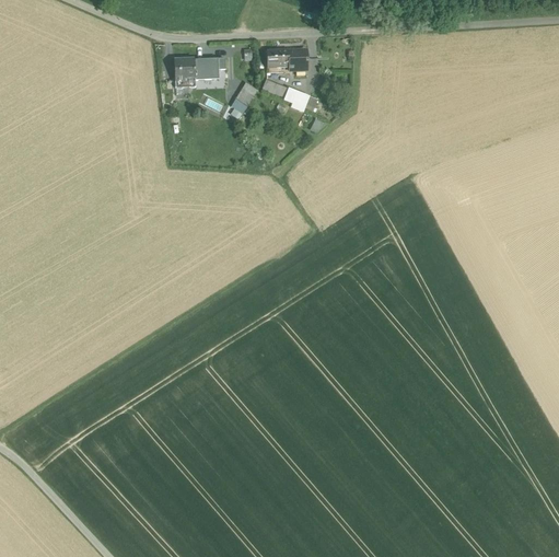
[(297,47),(267,49),(268,67),(289,66),(289,68),(307,67),(306,49),(297,49),(297,47)]
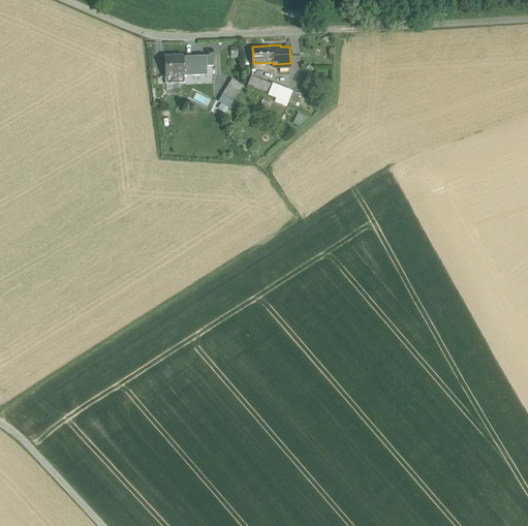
[(184,55),(165,56),(166,75),(166,82),(186,81),(184,55)]
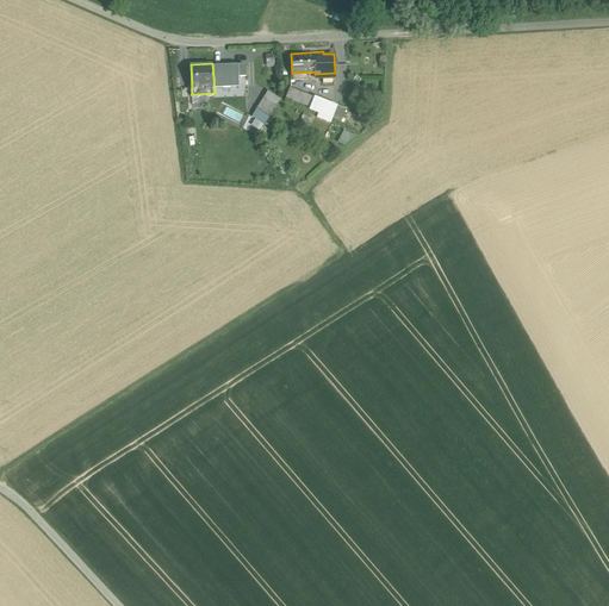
[(329,93),(340,97),(343,86),(333,82),(329,93)]
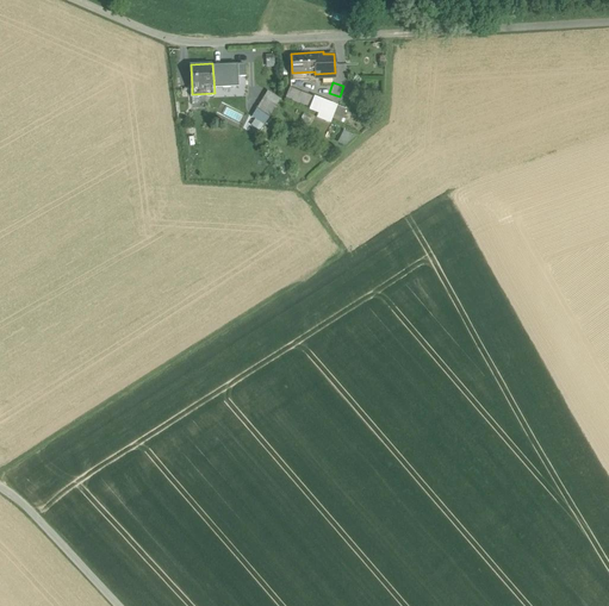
[(315,94),(291,85),(286,94),(293,97),(292,98),(300,101),(300,100),(311,104),(315,94)]
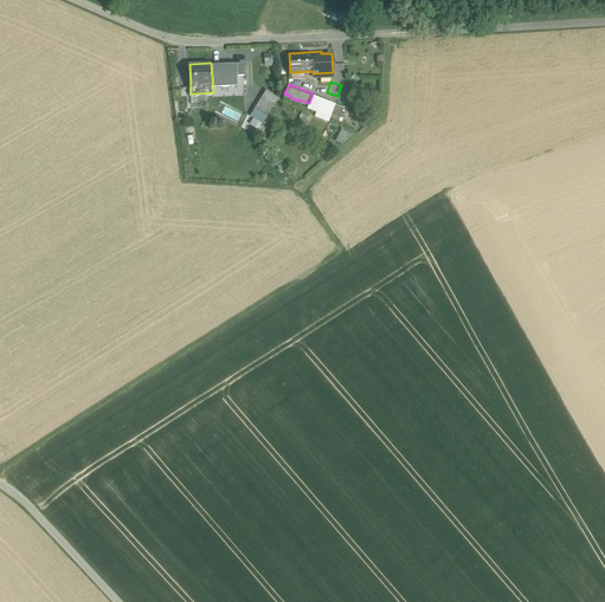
[(266,88),(256,105),(268,114),(280,96),(266,88)]
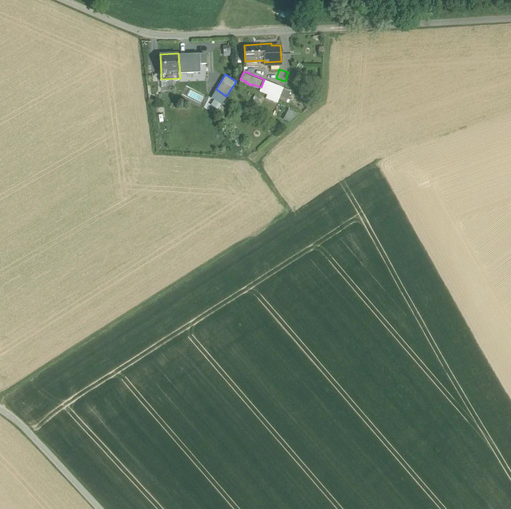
[(283,87),(264,79),(261,87),(260,89),(279,96),(281,93),(283,87)]
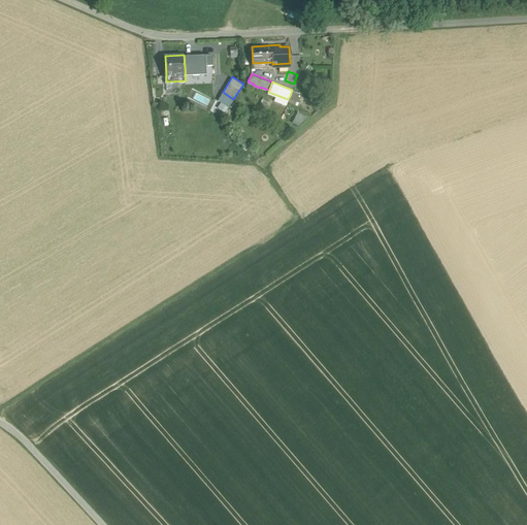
[(299,92),(292,90),(290,96),(297,98),(299,92)]
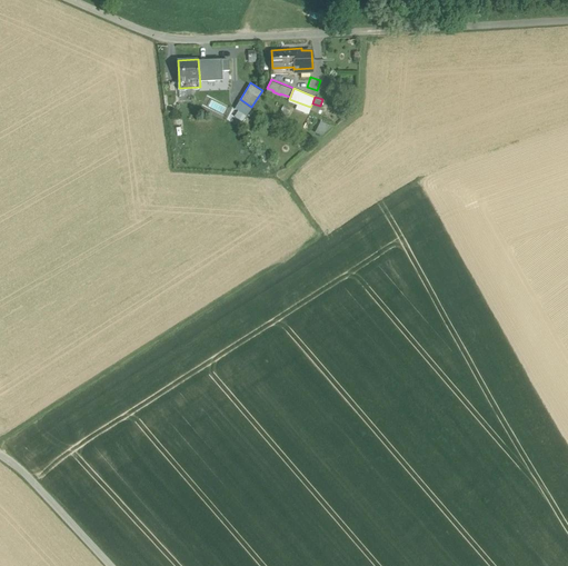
[(240,99),(235,108),(246,115),(251,107),(240,99)]
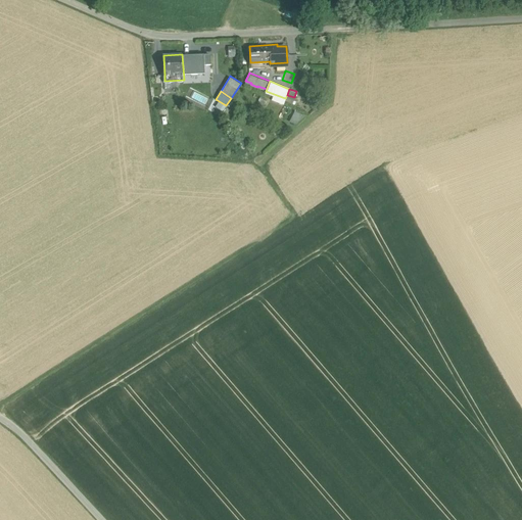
[(298,124),(303,112),(294,108),(289,120),(298,124)]
